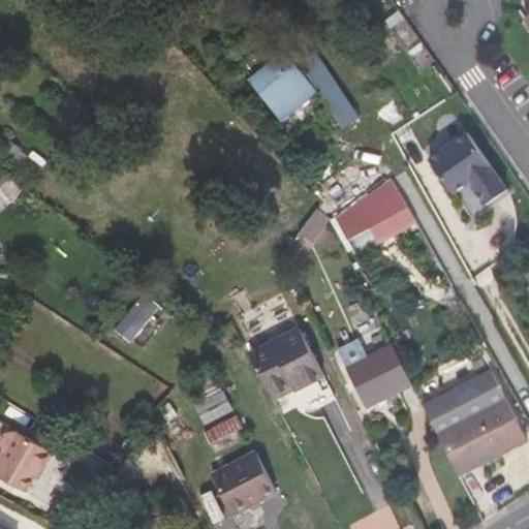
[(528,3),(518,13),(528,28),(528,3)]
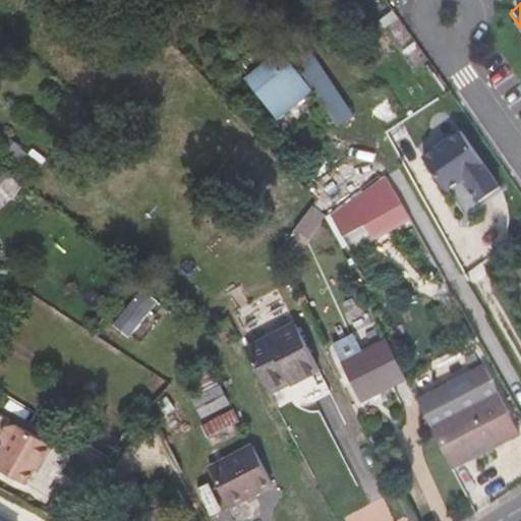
[(282,50),(279,52),(308,95),(314,90),(340,127),(354,116),(310,51),(293,63),(282,50)]
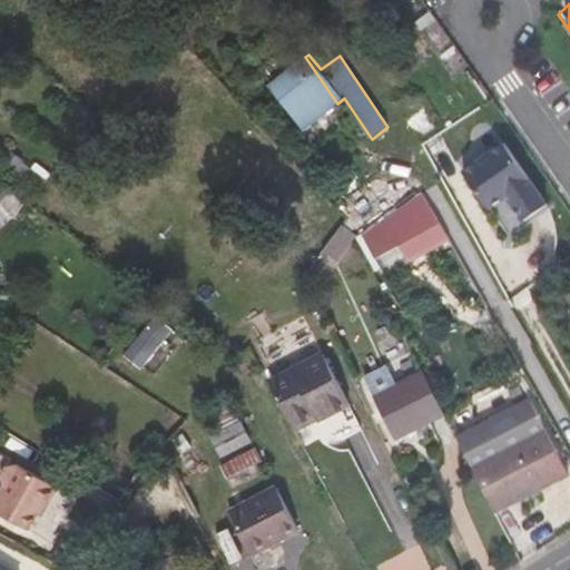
[(304,130),(337,104),(305,57),(268,87),(304,130)]
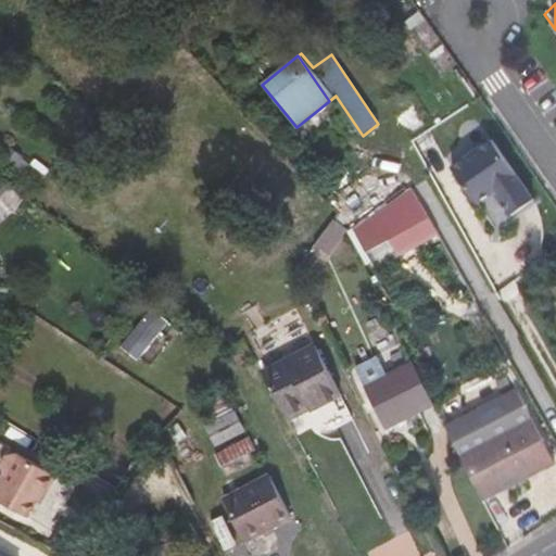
[(492,139),(452,167),(477,203),(494,191),(512,215),(533,200),(492,139)]
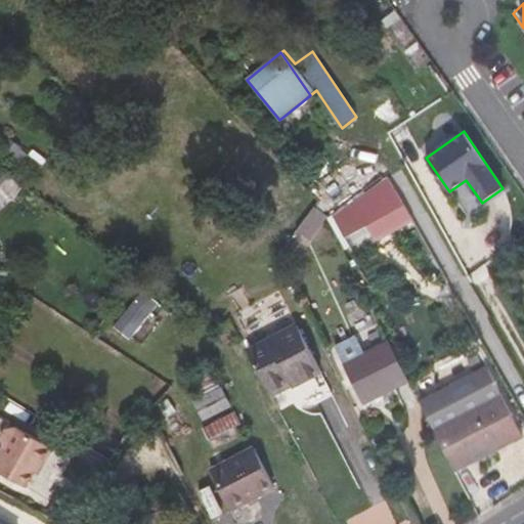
[(23,147),(10,137),(3,146),(15,157),(23,147)]
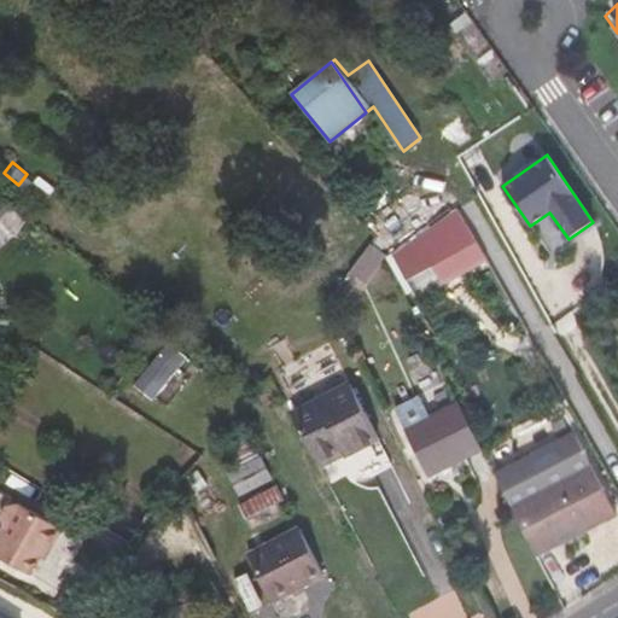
[(391,251),(408,279),(435,263),(443,278),(488,250),(462,209),(391,251)]
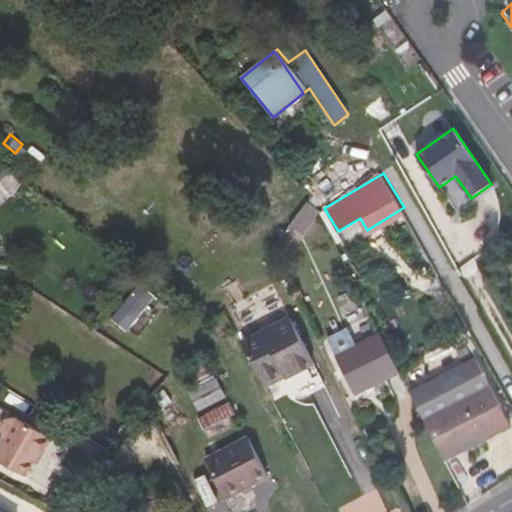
[(290,224),(303,234),(320,210),(308,201),(290,224)]
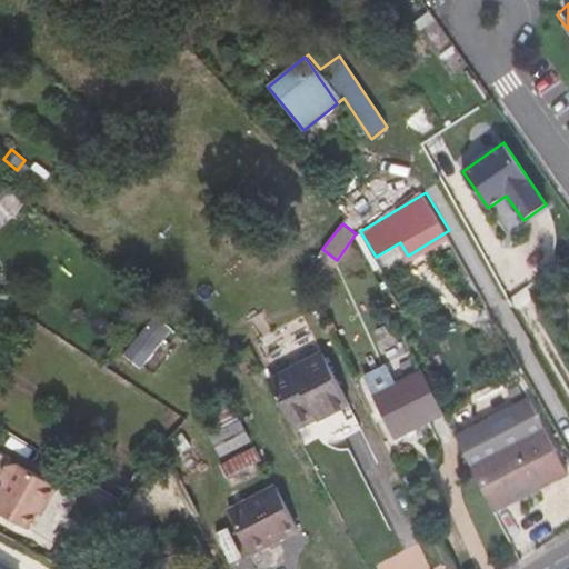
[(553,289),(540,299),(550,312),(551,312),(556,308),(562,303),(563,302),(553,289)]
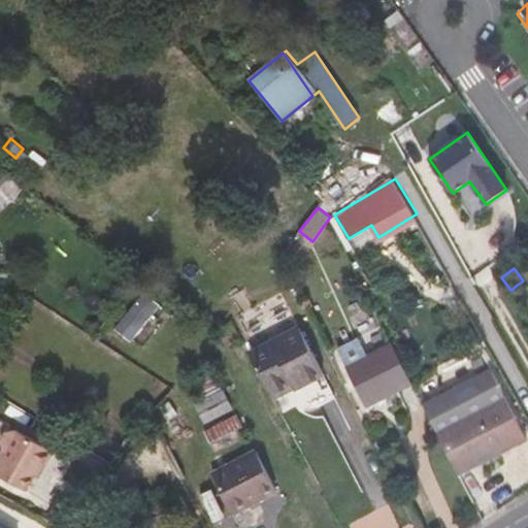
[(516,286),(512,290),(518,298),(527,290),(527,289),(522,282),(516,286)]
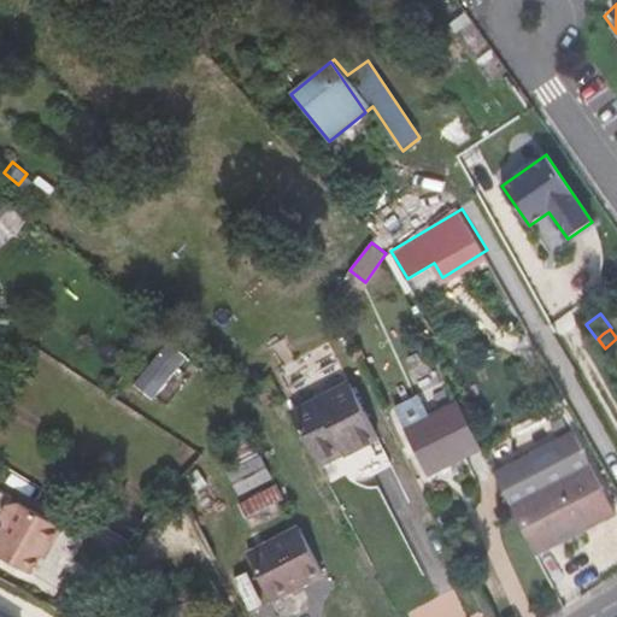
[(150,398),(184,357),(166,341),(131,382),(150,398)]
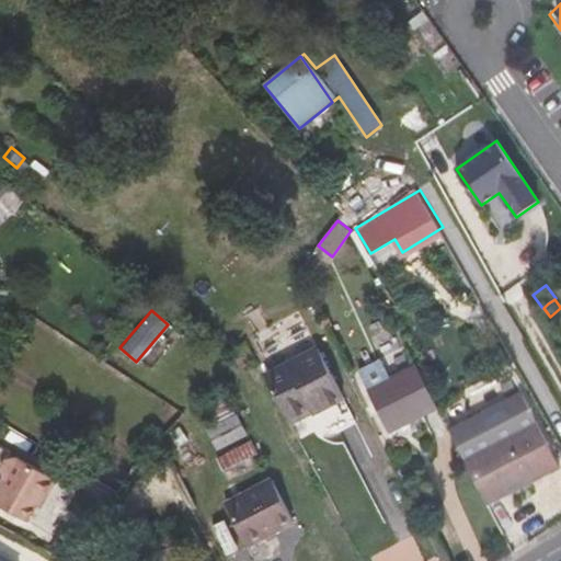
[(265,375),(288,420),(310,408),(313,414),(345,398),(319,346),(265,375)]
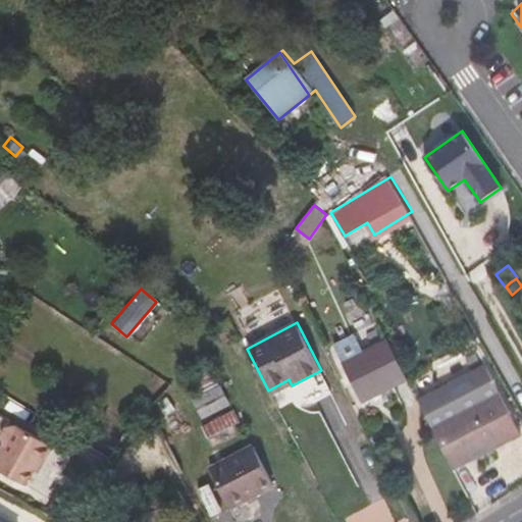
[(364,402),(409,379),(388,338),(364,352),(356,336),(335,347),(343,360),(364,402)]
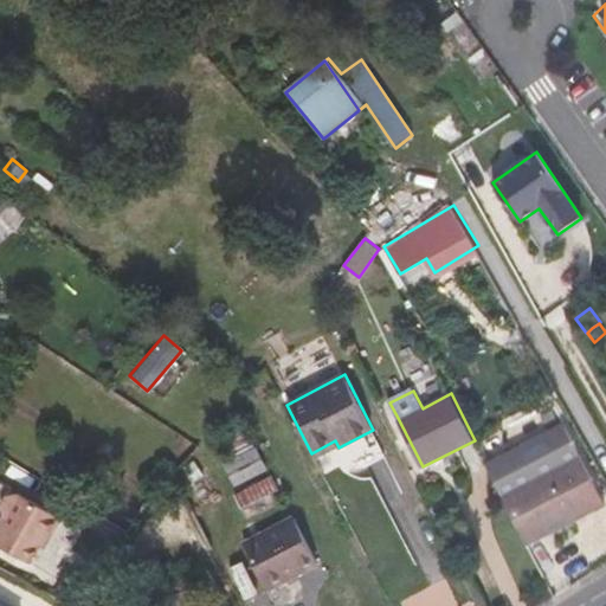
[(487,464),(527,546),(605,504),(566,423),(487,464)]
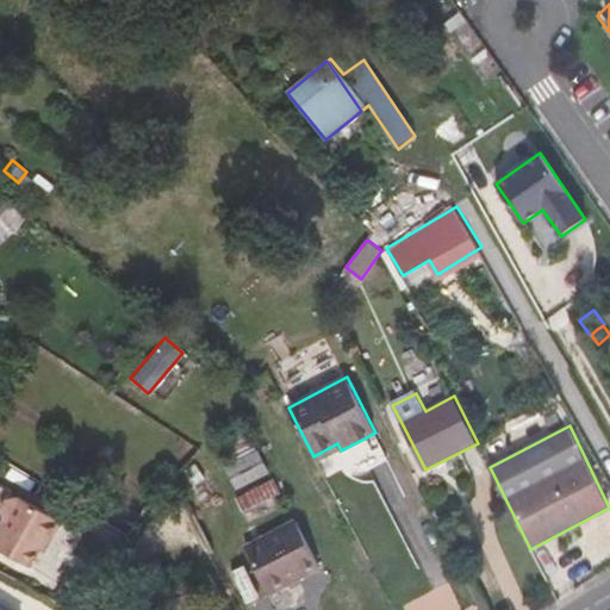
[(246,427),(222,439),(232,462),(256,449),(246,427)]
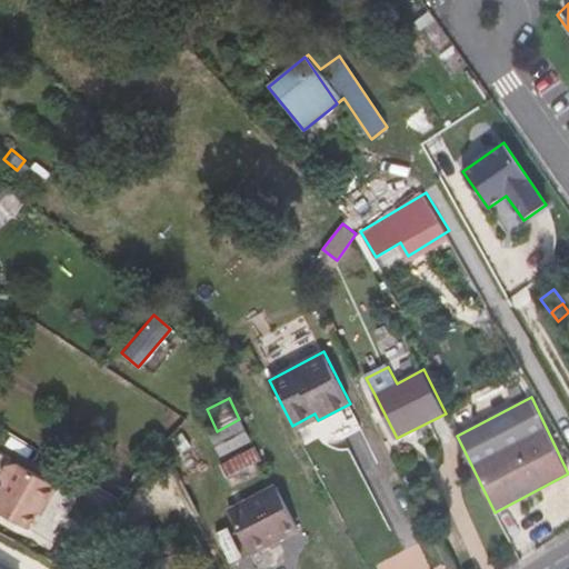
[(241,419),(209,436),(219,455),(251,439),(241,419)]
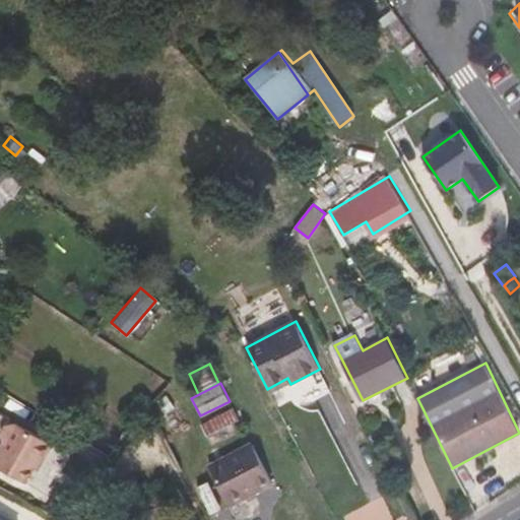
[(202,424),(208,436),(240,420),(234,408),(202,424)]
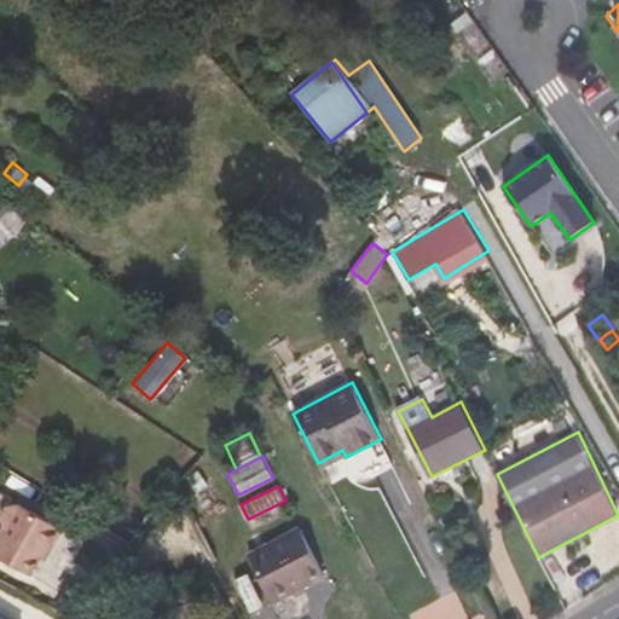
[(5,526),(0,533),(0,556),(35,577),(45,557),(48,560),(67,530),(19,503),(7,507),(3,518),(5,526)]
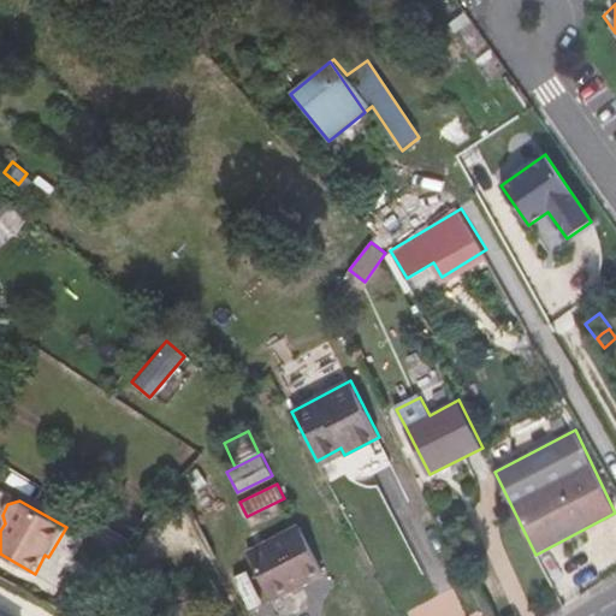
[(300,525),(247,551),(272,600),(325,574),(300,525)]
